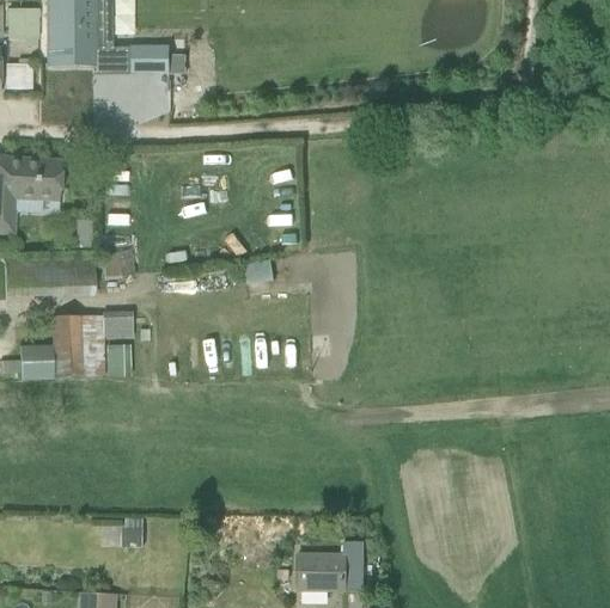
[(46,0),(47,50),(47,63),(50,63),(96,63),(96,48),(114,47),(114,45),(113,0),(46,0)]
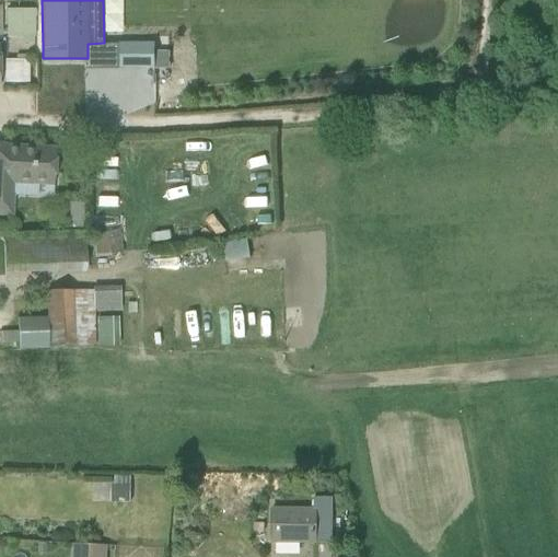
[(36,35),(36,6),(8,7),(8,35),(36,35)]
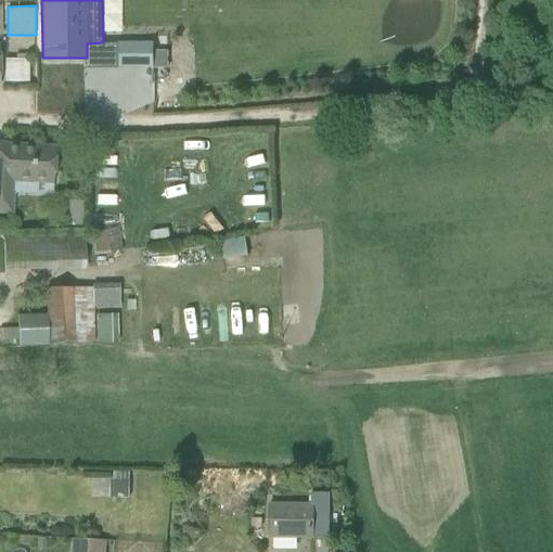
[(153,42),(119,42),(119,56),(119,66),(153,66),(153,42)]
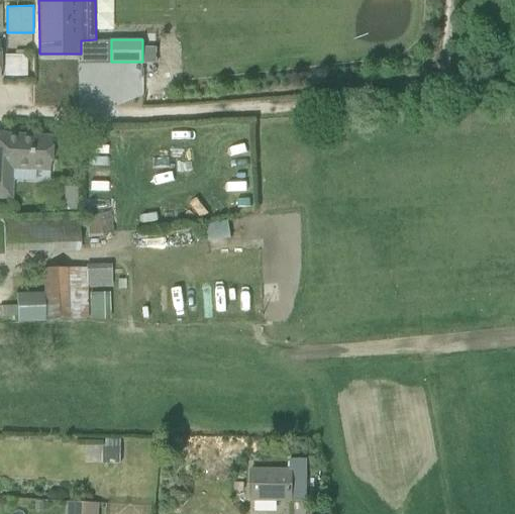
[(0,198),(12,199),(14,169),(50,172),(53,135),(5,133),(0,132),(0,198)]
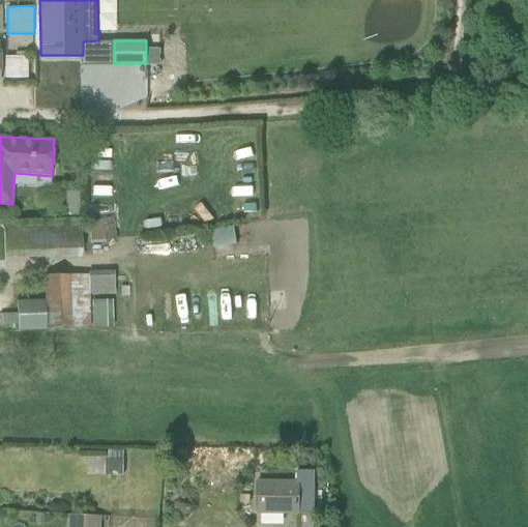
[(239,226),(215,227),(217,244),(241,243),(239,226)]
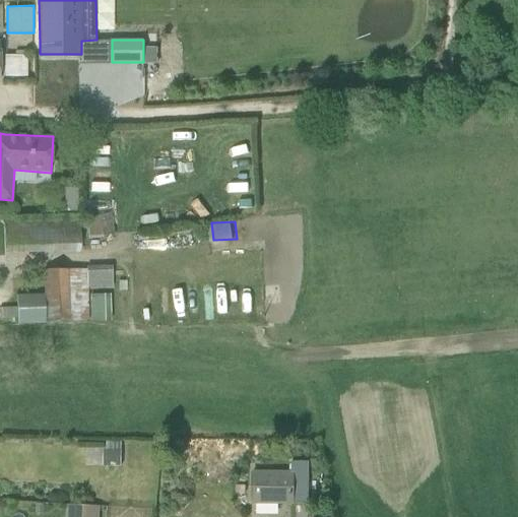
[(113,270),(87,270),(87,267),(45,268),(45,294),(17,294),(18,323),(71,322),(71,320),(90,320),(89,288),(113,287),(113,270)]
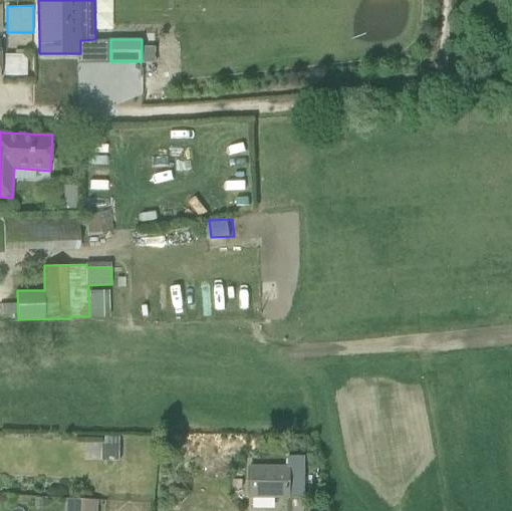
[(70,318),(45,320),(46,338),(71,337),(70,318)]
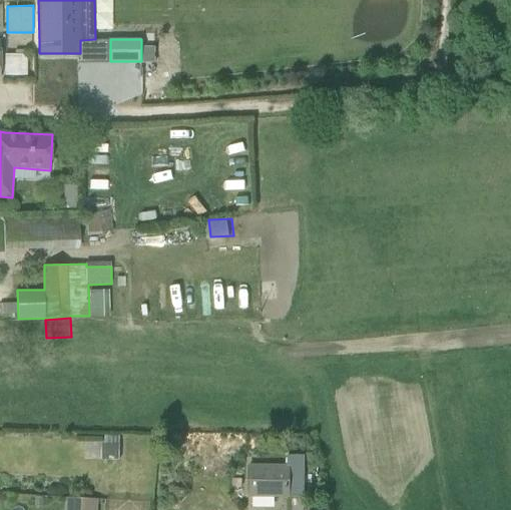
[(305,466),(305,456),(292,456),(292,463),(250,463),(250,494),(291,495),(291,493),(305,493),(305,466)]
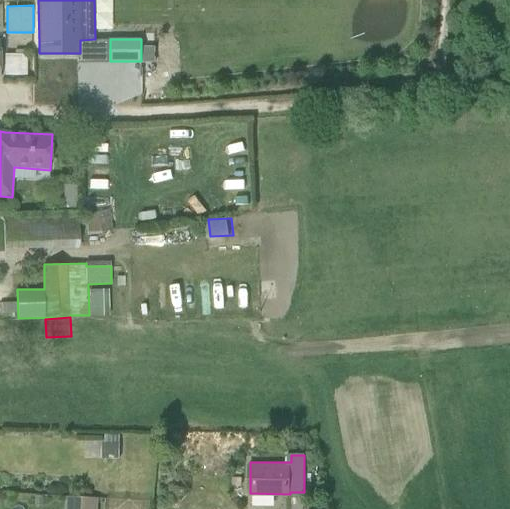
[(36,494),(35,503),(44,504),(45,495),(36,494)]
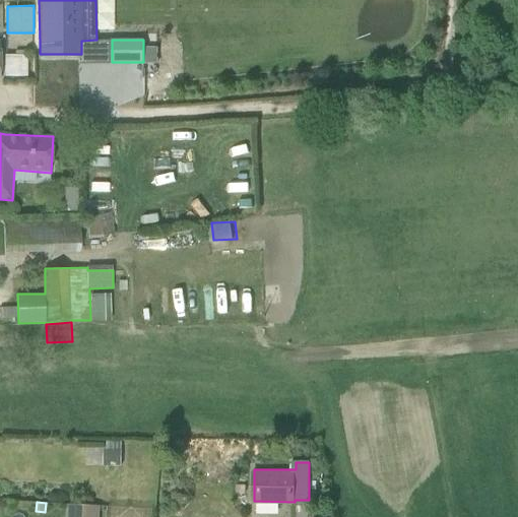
[(100,516),(101,504),(87,503),(70,502),(69,516),(100,516)]
